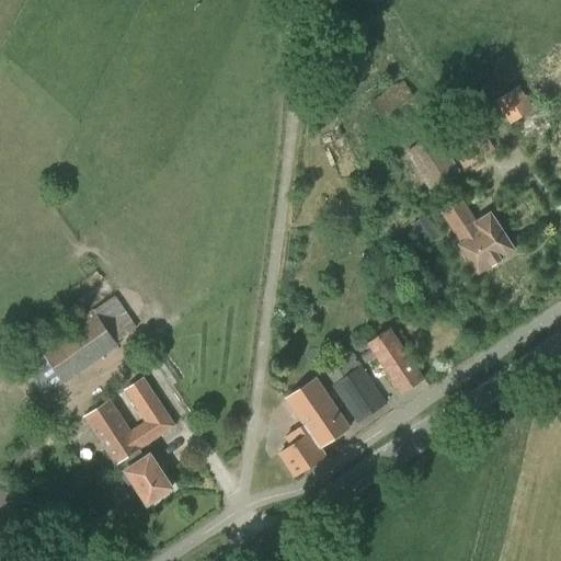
[(518,87),(495,102),(510,124),(533,110),(518,87)]
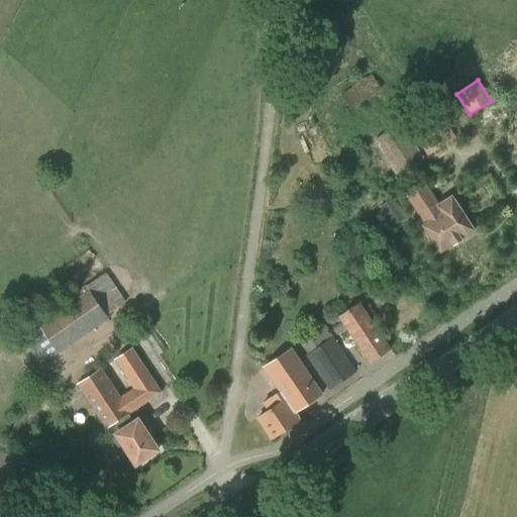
[(436,106),(408,123),(427,154),(455,137),(436,106)]
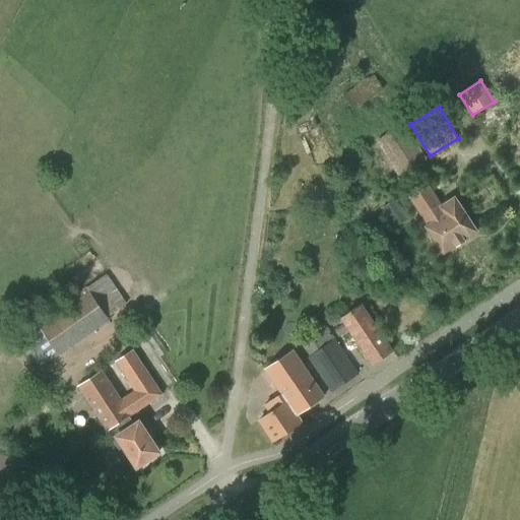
[(377,141),(398,175),(424,159),(402,126),(377,141)]
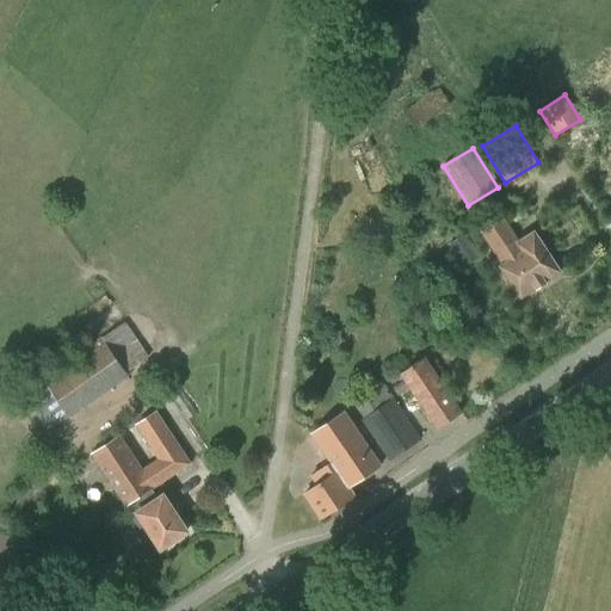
[(499,267),(519,298),(560,272),(534,233),(517,242),(503,220),(482,233),(503,265),(499,267)]
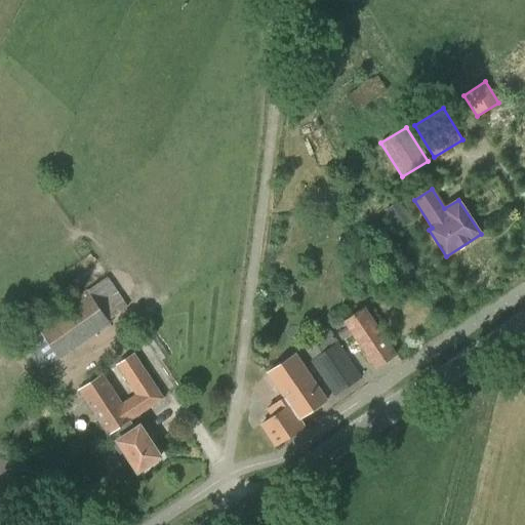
[(128,307),(109,277),(88,290),(37,326),(19,337),(42,370),(59,359),(111,323),(110,321),(128,307)]
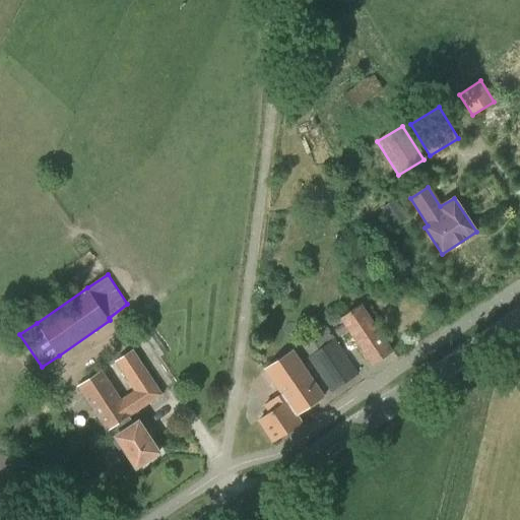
[(361,306),(340,319),(371,365),(391,352),(361,306)]
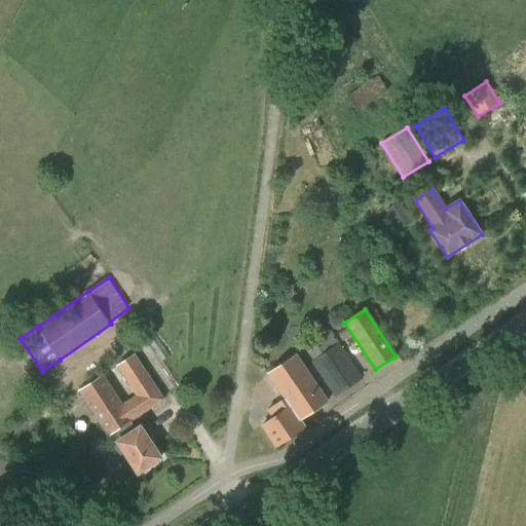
[(338,345),(311,363),(334,397),(361,378),(338,345)]
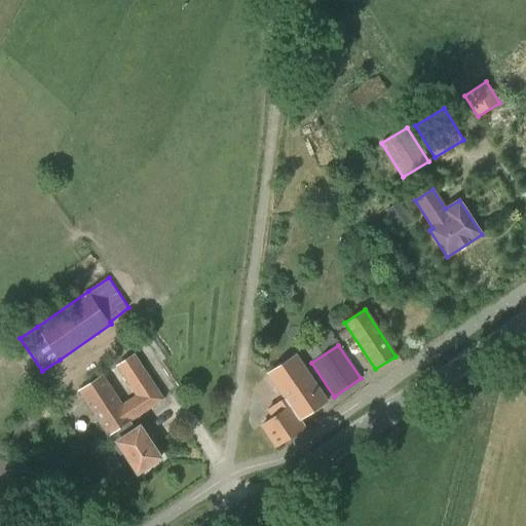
[(108,437),(129,423),(135,419),(164,400),(135,354),(116,367),(135,396),(122,403),(104,375),(78,391),(108,437)]
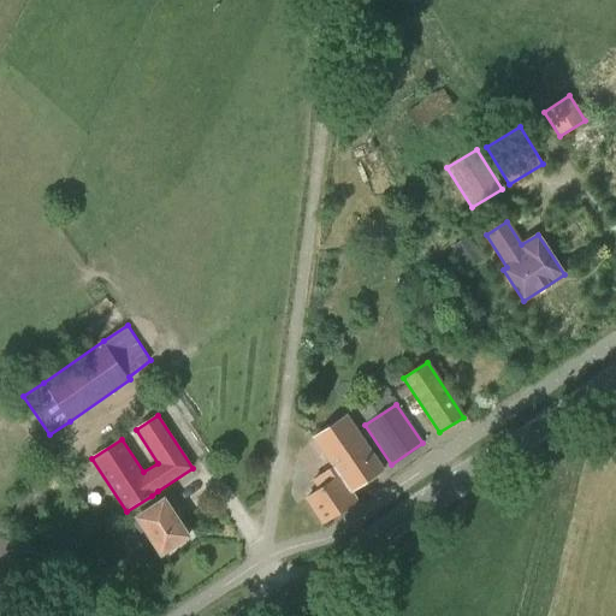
[(347,416),(313,438),(332,467),(314,480),(320,489),(306,499),(323,525),(356,502),(350,492),(383,471),(347,416)]
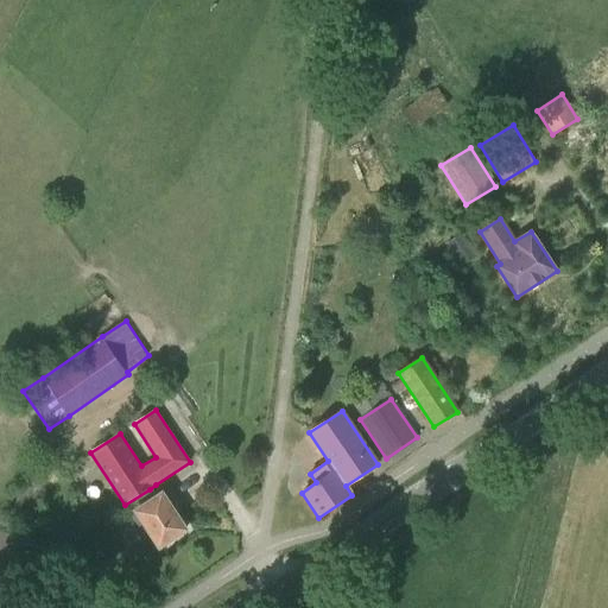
[(150,489),(125,505),(143,531),(149,527),(150,529),(159,545),(184,529),(163,495),(156,499),(150,489)]
